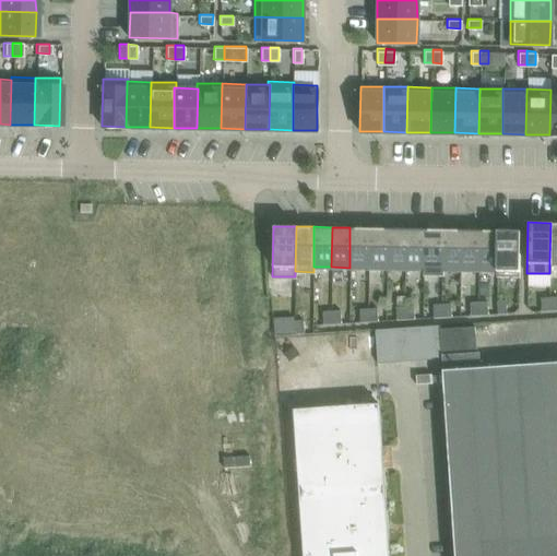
[(368,227),(350,227),(350,268),(367,268),(368,227)]
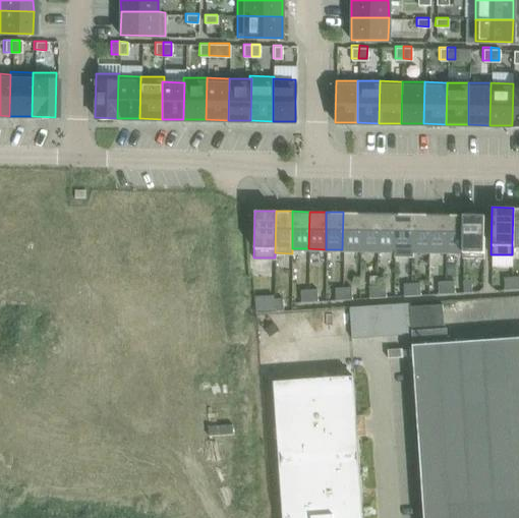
[(360,213),(343,212),(342,249),(359,249),(360,213)]
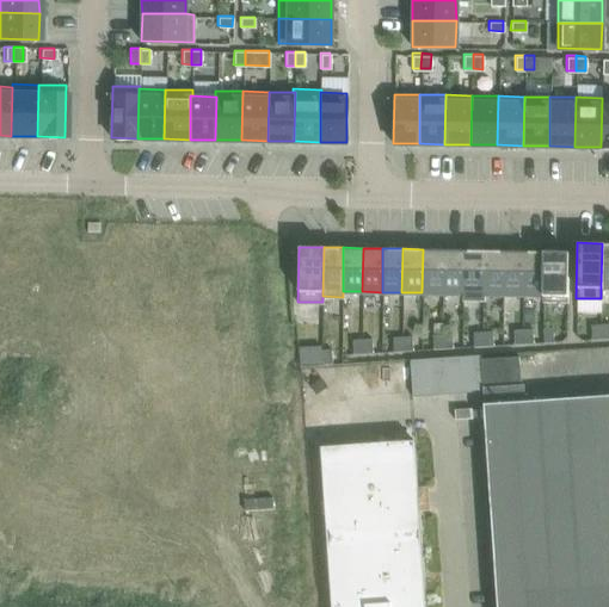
[(422,292),(442,292),(442,249),(423,249),(422,292)]
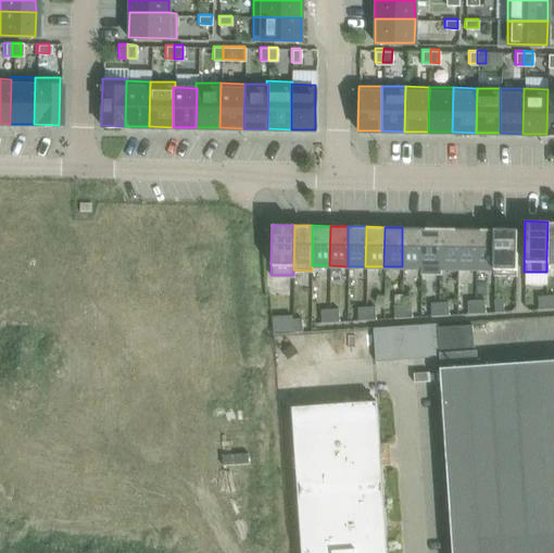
[(420,227),(402,227),(402,266),(419,267),(420,227)]
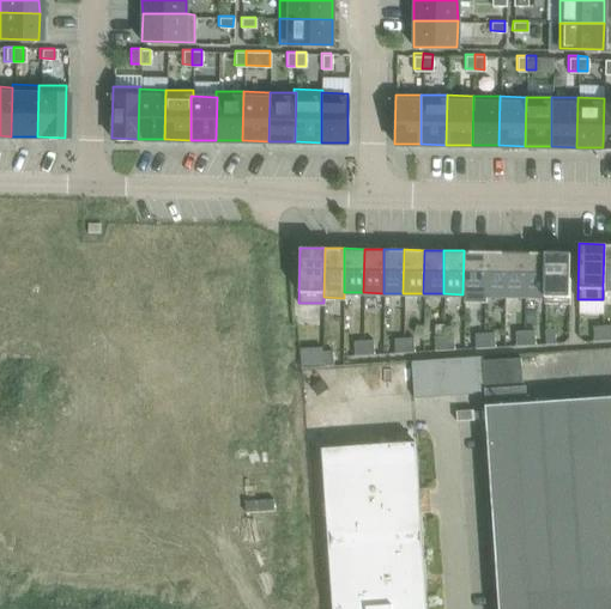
[(463,294),(463,300),(484,300),(485,294),(484,294),(485,250),(464,250),(463,294)]
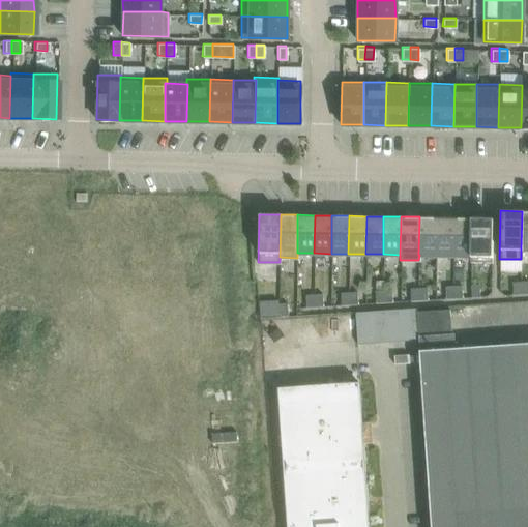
[(436,217),(419,216),(418,255),(419,255),(436,255),(436,217)]
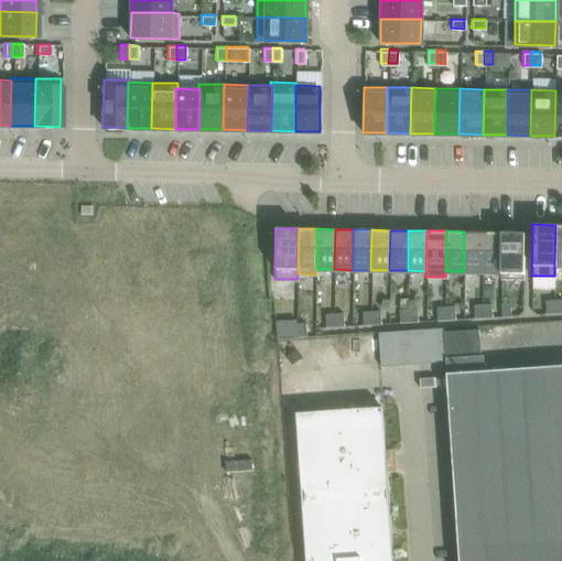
[(483,232),(464,232),(464,271),(482,272),(483,232)]
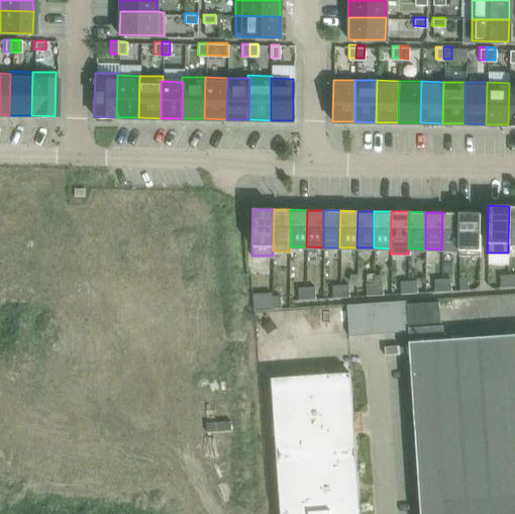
[(441,249),(457,249),(458,212),(442,212),(441,249)]
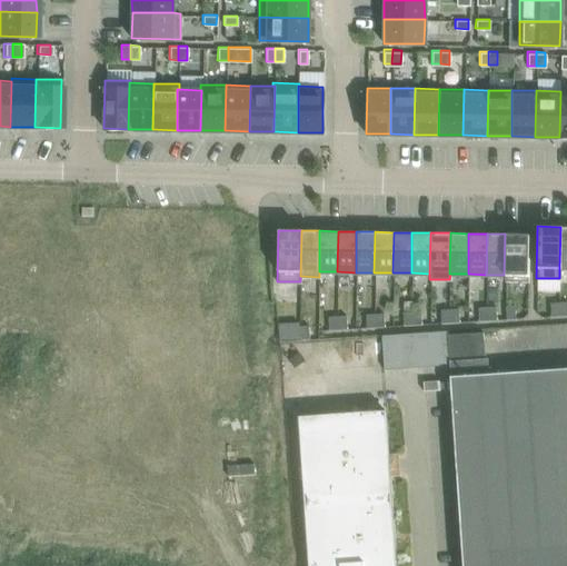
[(528,235),(505,234),(504,275),(504,280),(527,280),(528,235)]
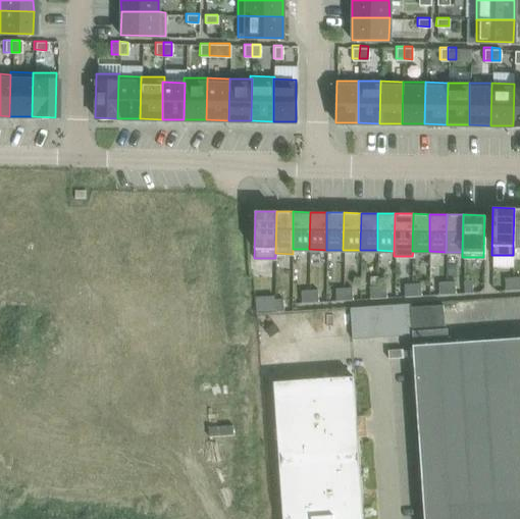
[(512,289),(512,276),(503,276),(504,289),(512,289)]
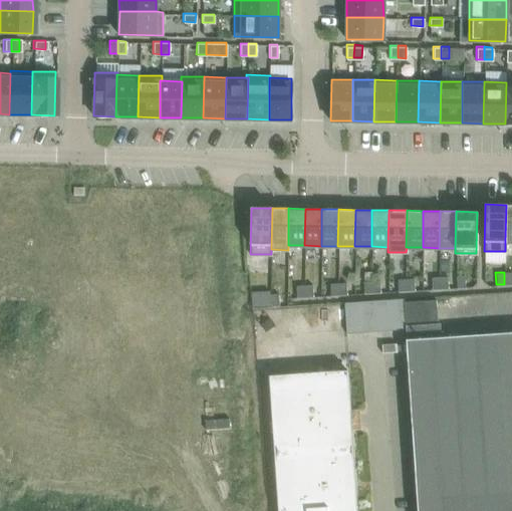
[(439,275),(439,287),(448,286),(447,274),(439,275)]
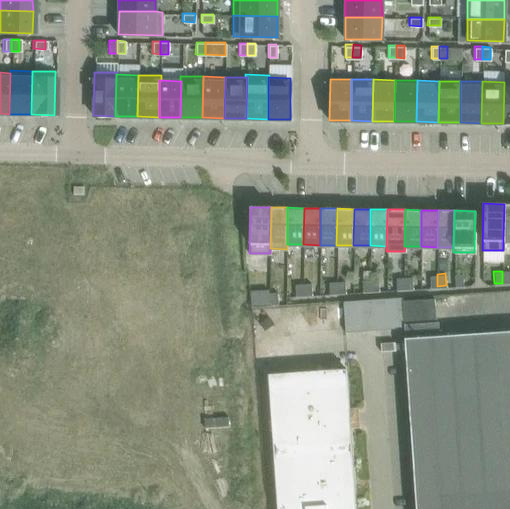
[(462,273),(453,273),(454,285),(462,285),(462,273)]
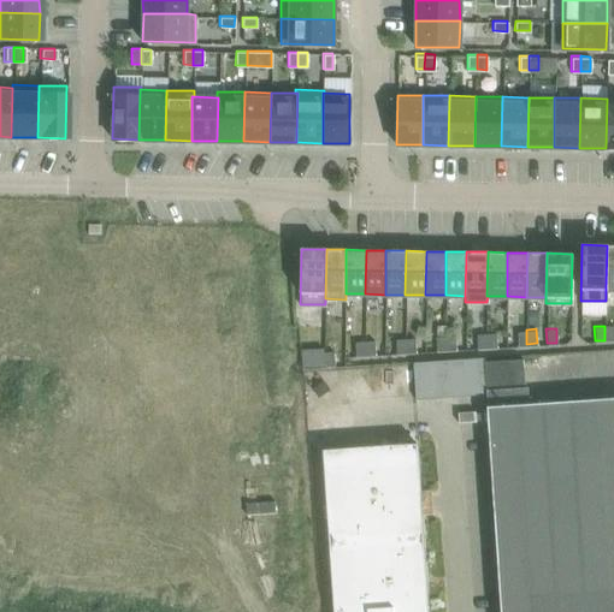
[(526,344),(526,330),(515,330),(517,344),(526,344)]
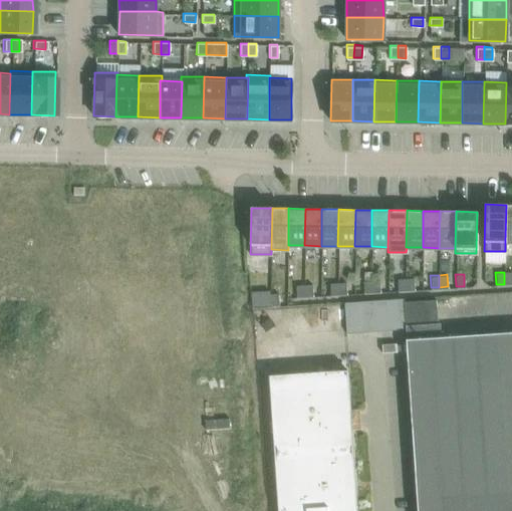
[(405,277),(406,289),(414,289),(413,276),(405,277)]
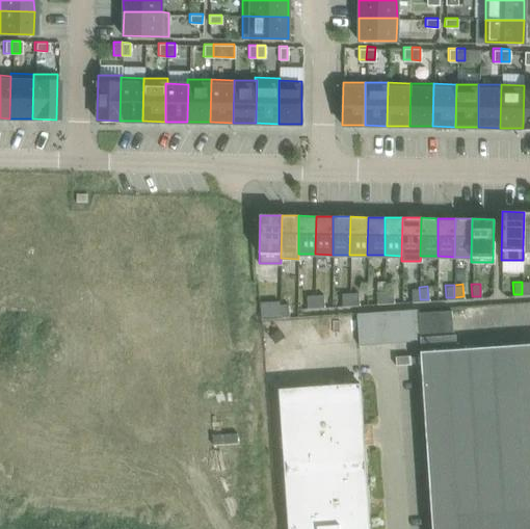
[(420,299),(419,287),(411,288),(412,300),(420,299)]
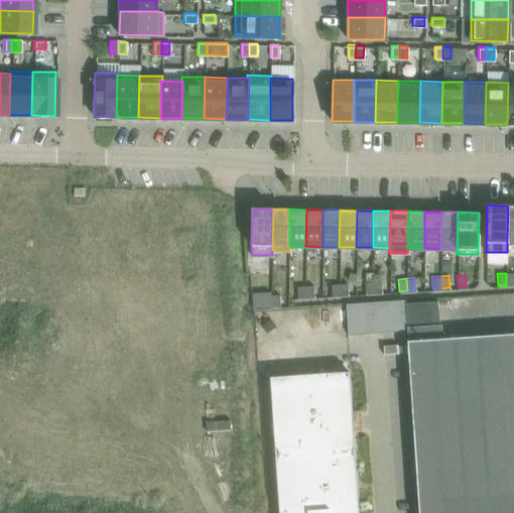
[(373,292),(372,280),(364,281),(365,293),(373,292)]
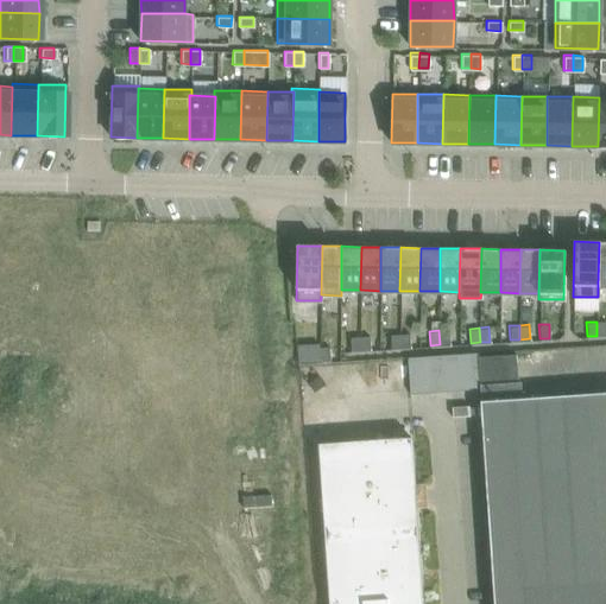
[(448,330),(439,330),(440,344),(449,344),(448,330)]
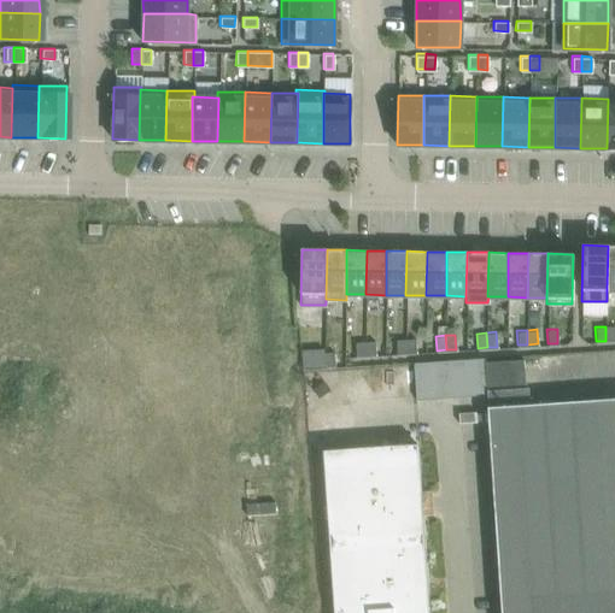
[(405,339),(405,353),(416,352),(415,337),(405,339)]
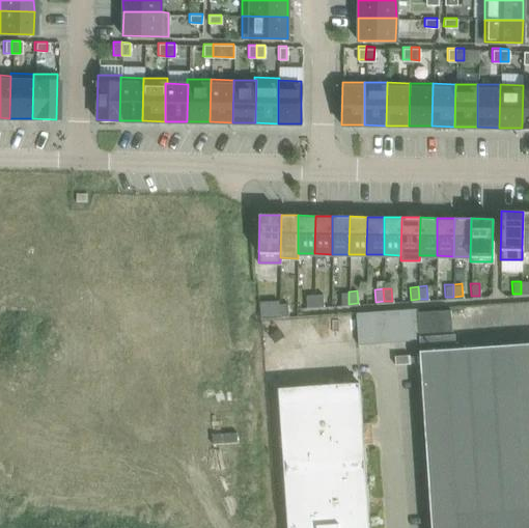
[(349,304),(349,292),(339,292),(340,304),(349,304)]
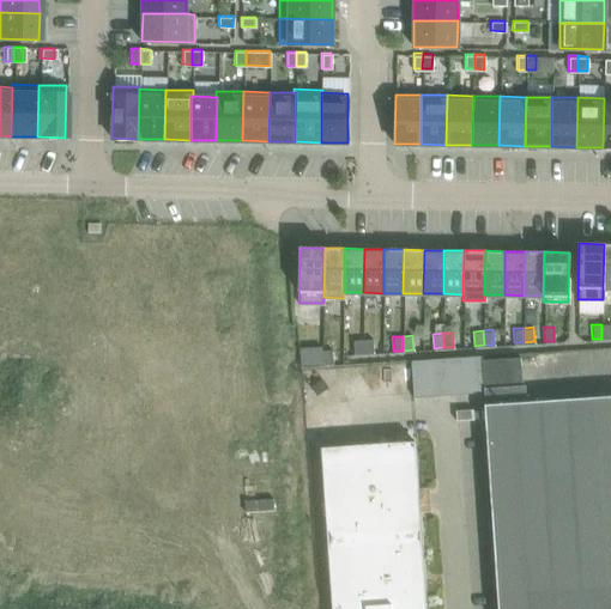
[(371,338),(362,339),(363,353),(373,352),(371,338)]
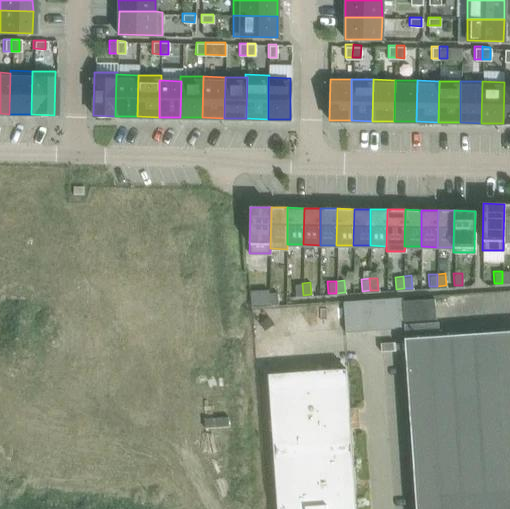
[(295,296),(303,295),(302,283),(294,283),(295,296)]
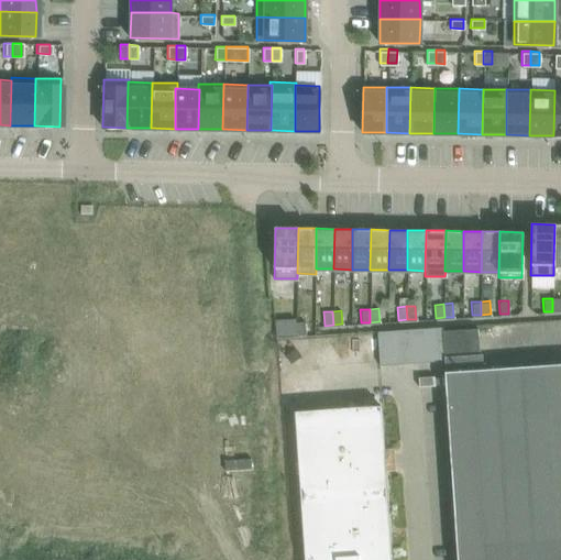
[(295,318),(274,319),(275,335),(296,333),(295,321),(295,318)]
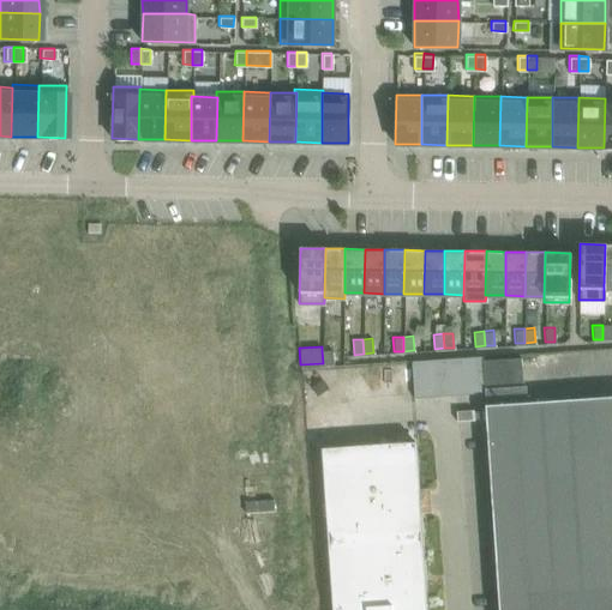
[(331,349),(322,350),(323,363),(323,364),(333,363),(331,349)]
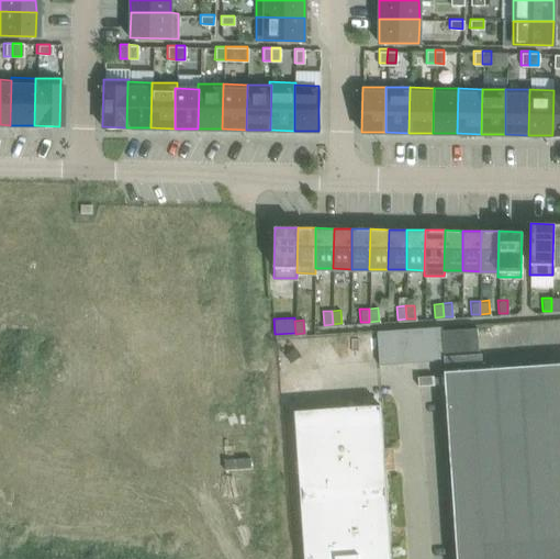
[(440,325),(374,328),(378,364),(444,359),(443,356),(441,328),(440,325)]
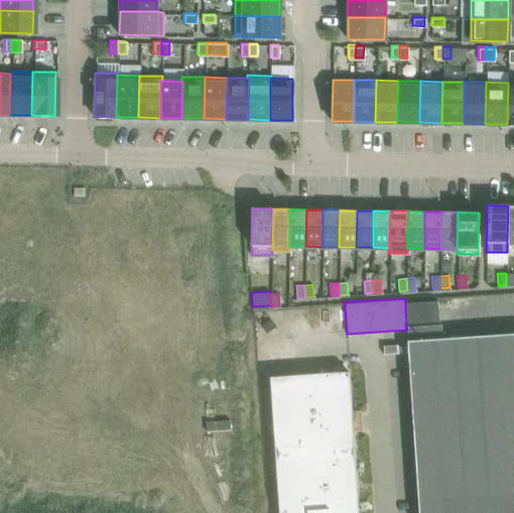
[(437,299),(405,301),(406,327),(438,325),(437,299)]
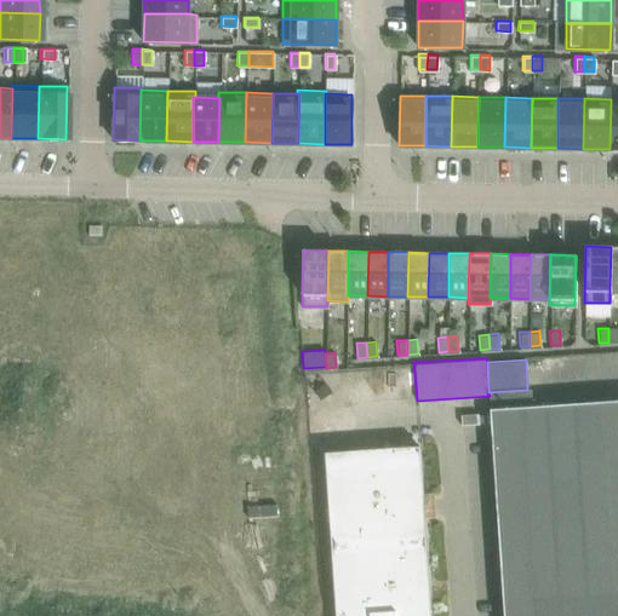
[(527,390),(488,392),(490,396),(490,409),(532,407),(531,390),(527,390)]
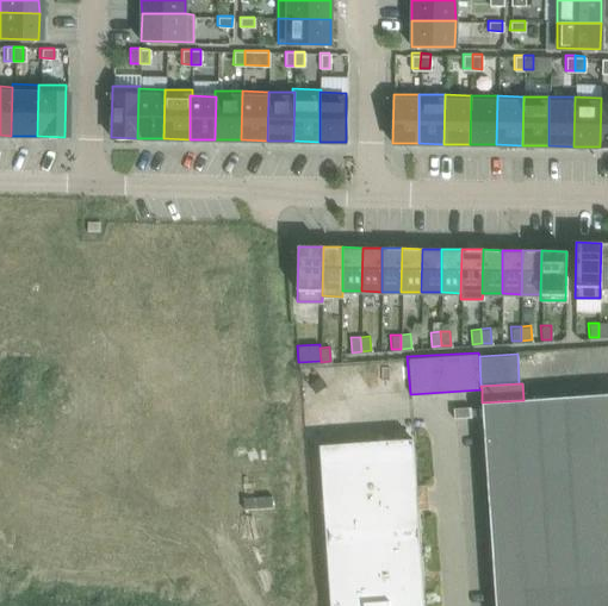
[(607,605),(607,393),(523,400),(482,403),(495,605),(607,605)]
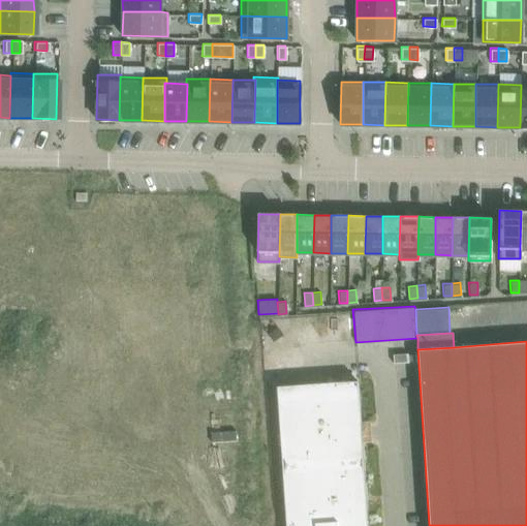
[(285,525),(367,525),(358,380),(276,385),(285,525)]
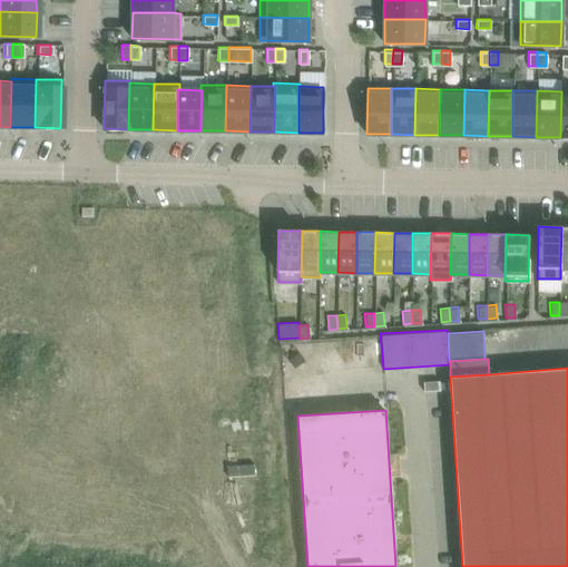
[(229,478),(231,499),(257,498),(256,477),(229,478)]
